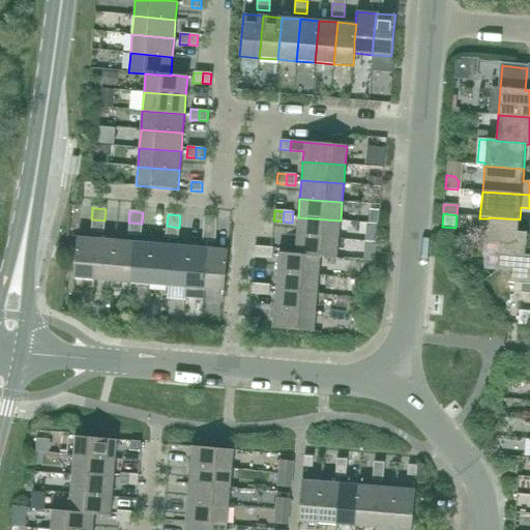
[(217,218),(208,217),(205,217),(204,230),(216,231),(217,218)]
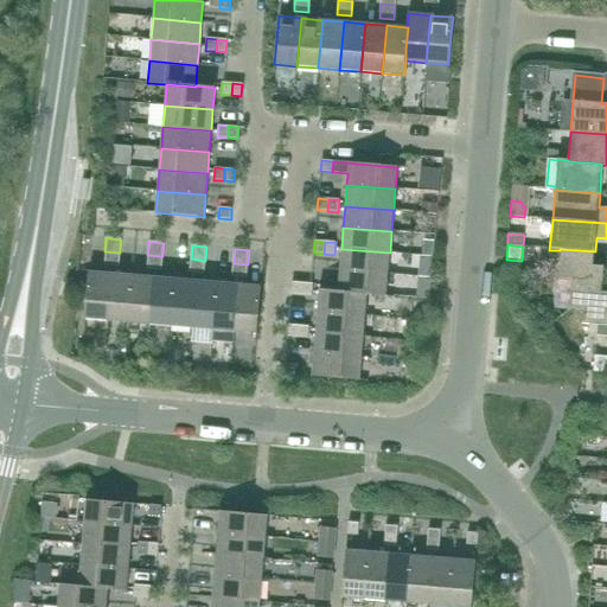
[(388,274),(390,253),(342,249),(339,270),(388,274)]
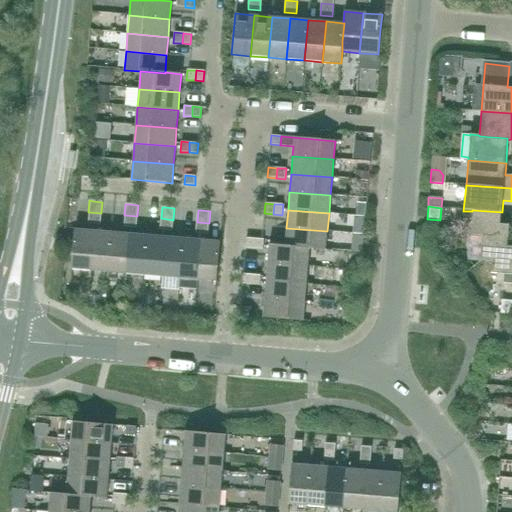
[(500,223),(502,212),(472,210),(472,211),(470,236),(482,237),(481,248),(494,249),(495,236),(508,237),(509,224),(500,223)]
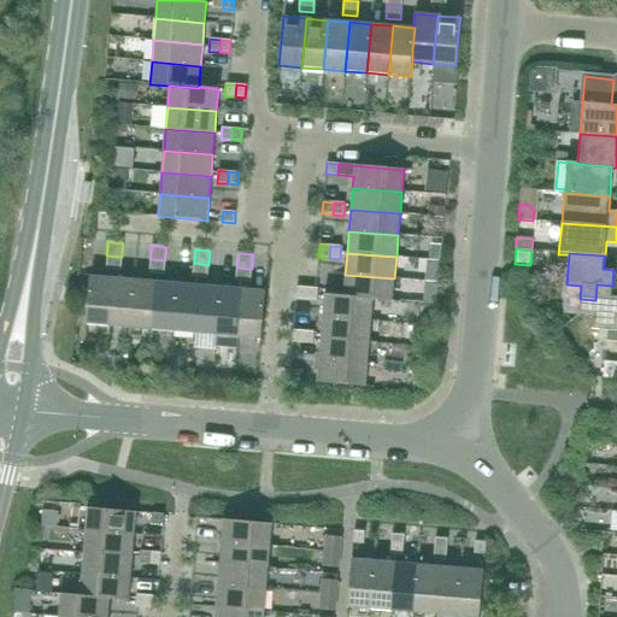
[(121,271),(122,257),(106,256),(105,270),(121,271)]
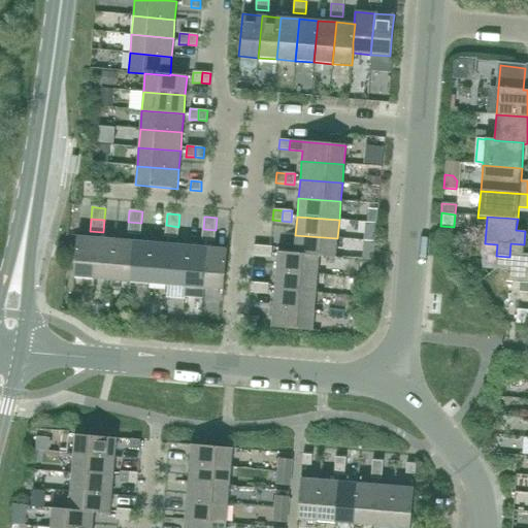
[(140,235),(141,223),(128,222),(127,234),(140,235)]
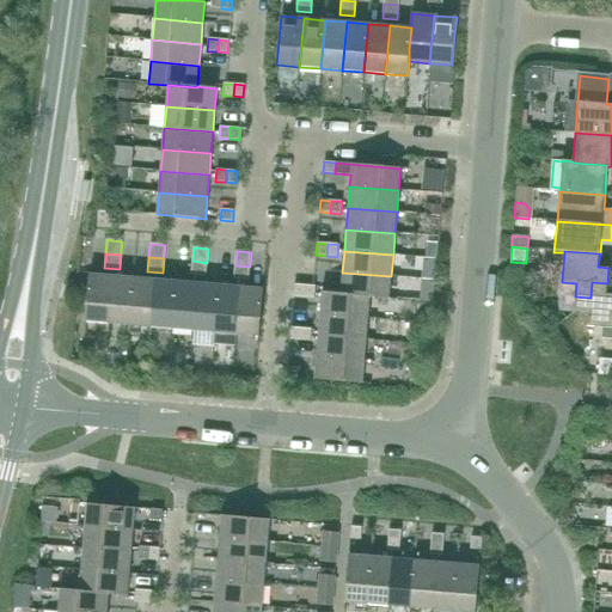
[(206,276),(207,263),(193,261),(191,275),(206,276)]
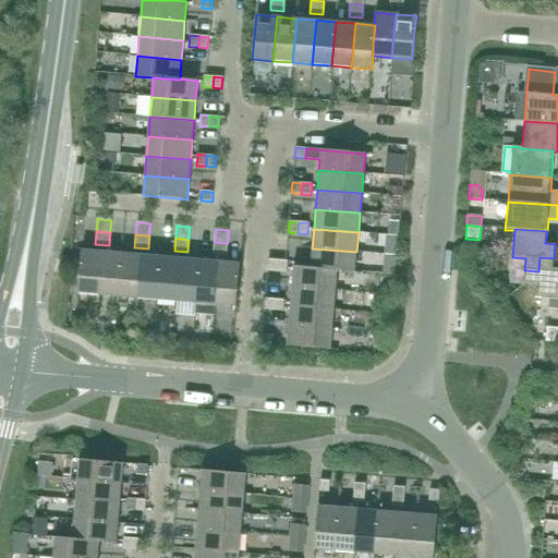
[(227,255),(228,243),(215,242),(214,254),(227,255)]
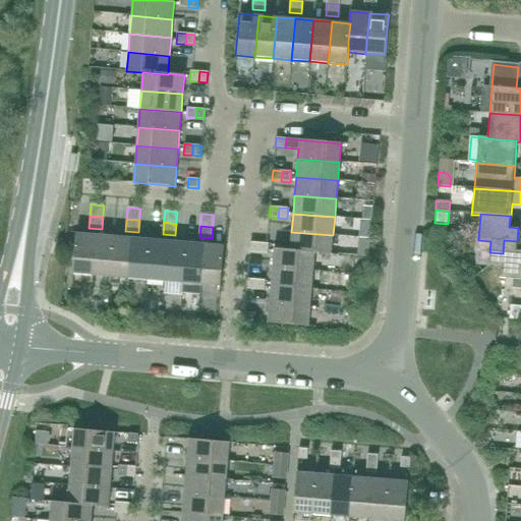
[(359,227),(358,237),(368,238),(369,228),(359,227)]
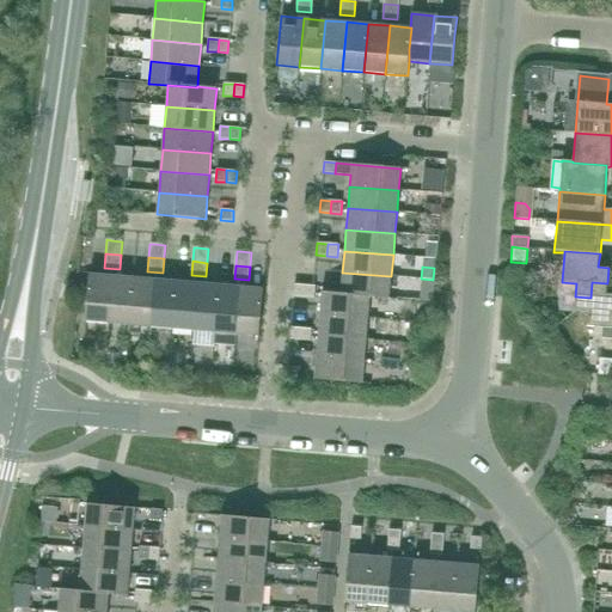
[(390,299),(391,276),(342,273),(341,294),(371,297),(371,298),(390,299)]
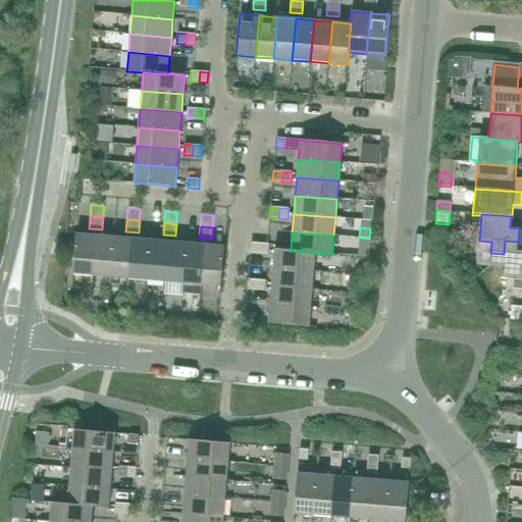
[(92,276),(95,236),(76,233),(72,274),(92,276)]
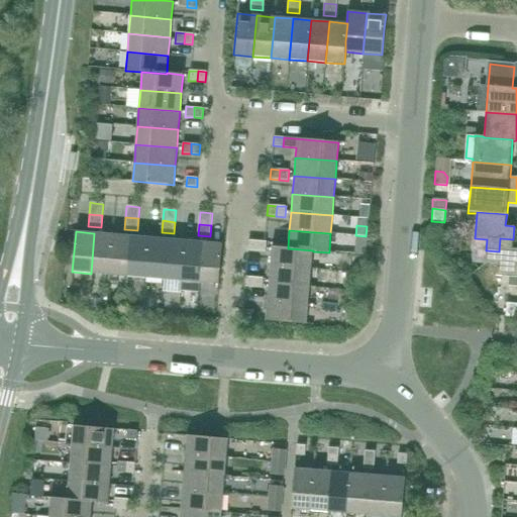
[(109,275),(112,234),(94,233),(91,274),(109,275)]
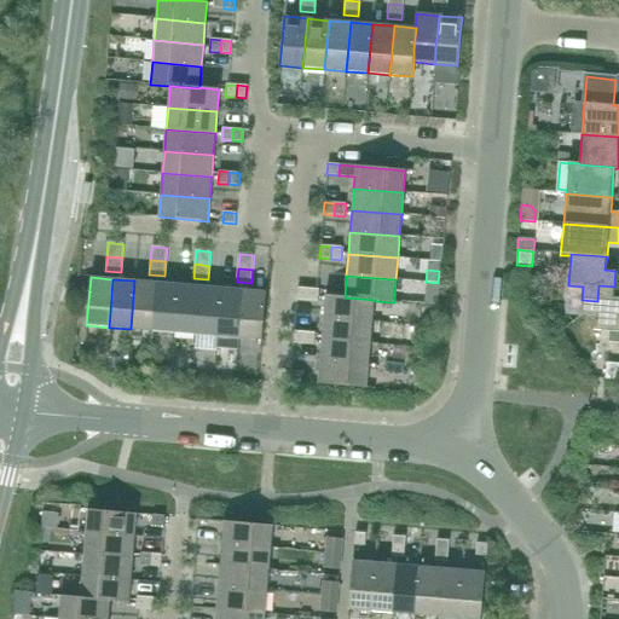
[(152,331),(156,283),(134,281),(131,329),(152,331)]
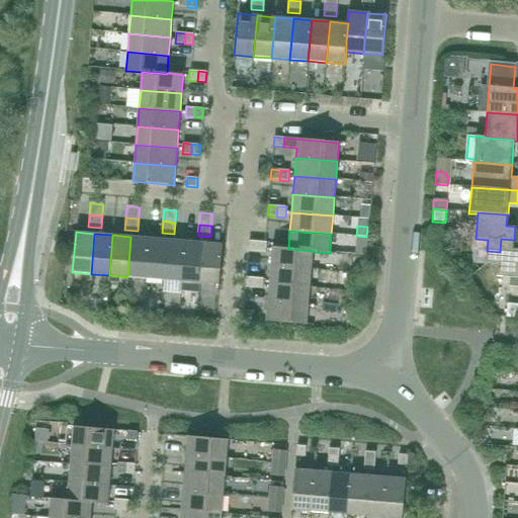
[(149,238),(131,237),(127,277),(146,278),(149,238)]
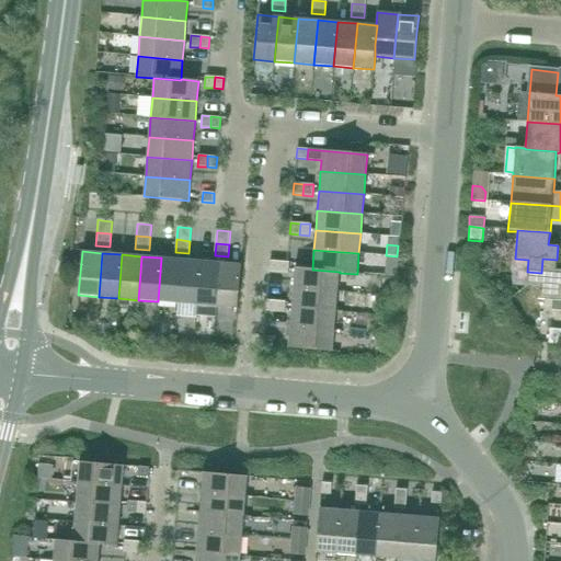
[(181,260),(161,258),(158,301),(178,304),(181,260)]
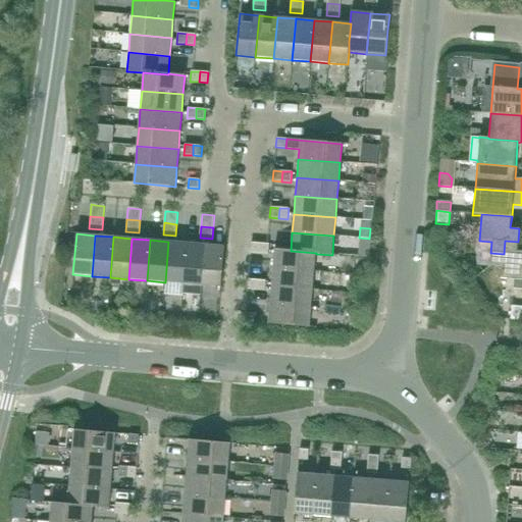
[(521,251),(517,251),(518,242),(505,241),(504,254),(490,253),(489,266),(502,268),(501,279),(514,280),(513,289),(521,290),(521,251)]
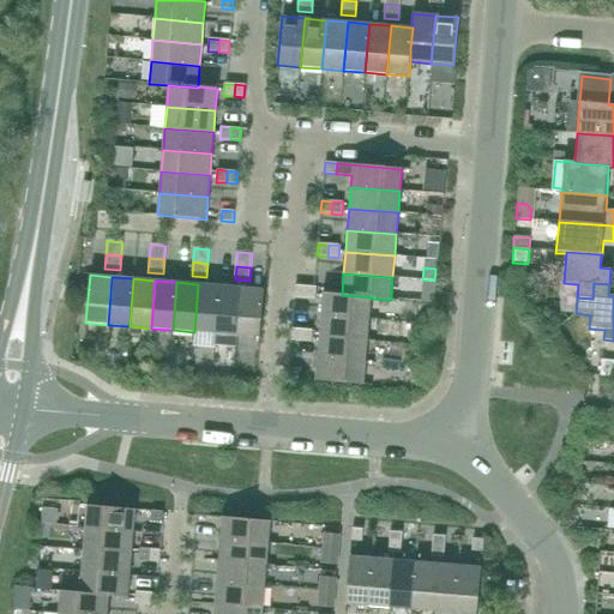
[(216,335),(220,286),(198,284),(194,332),(216,335)]
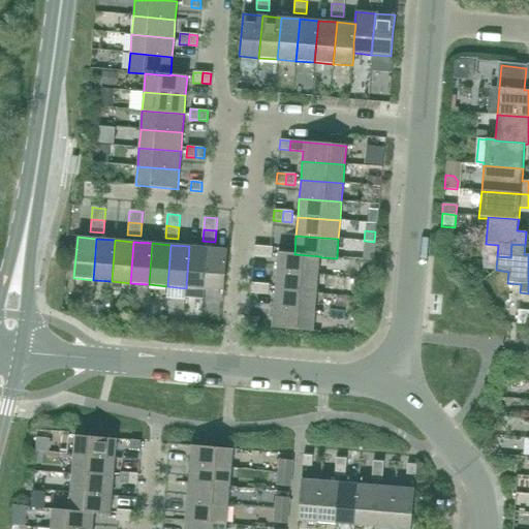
[(205,289),(208,248),(189,246),(186,288),(205,289)]
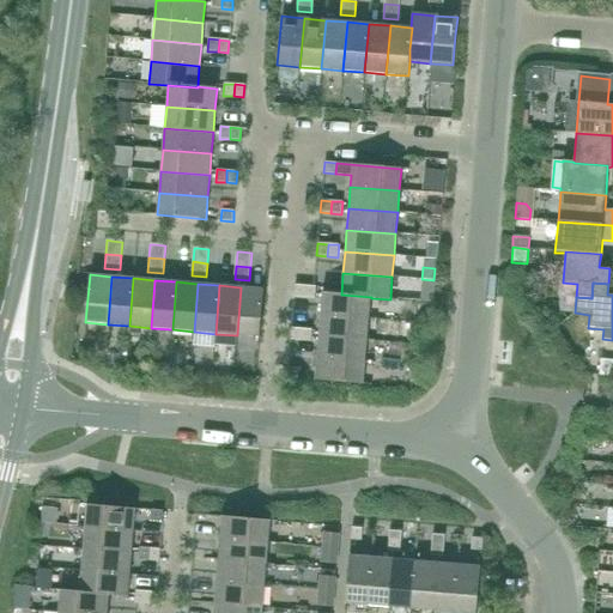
[(304,298),(305,286),(295,285),(293,297),(304,298)]
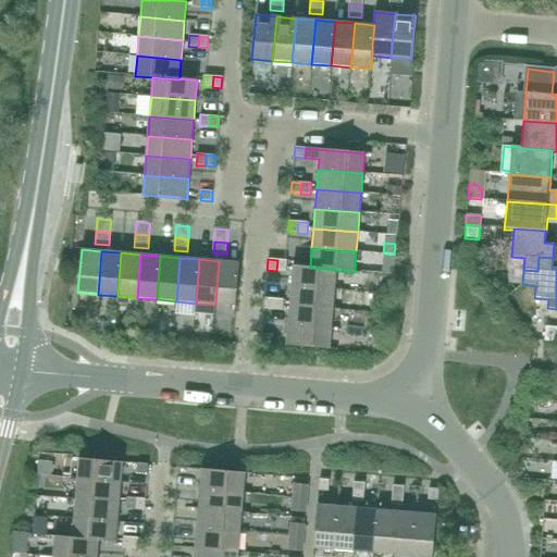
[(287,260),(277,260),(276,271),(286,272),(287,260)]
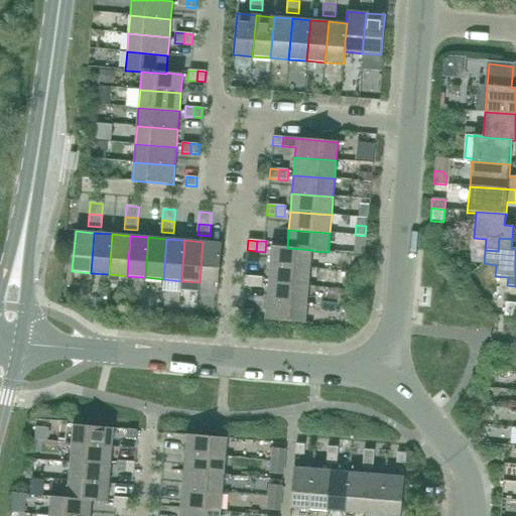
[(219,284),(222,243),(203,242),(200,282),(219,284)]
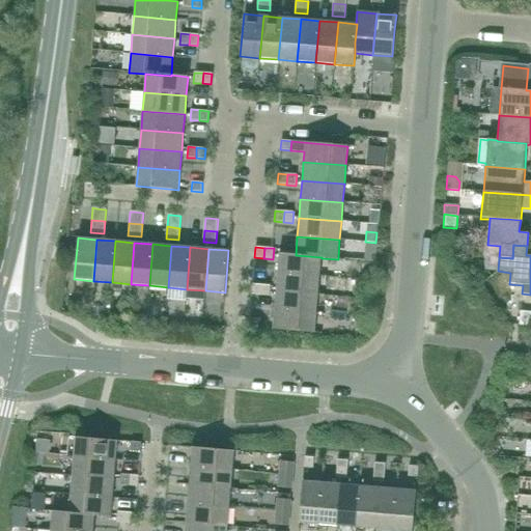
[(296,255),(279,253),(277,273),(319,276),(322,258),(322,257),(296,255)]
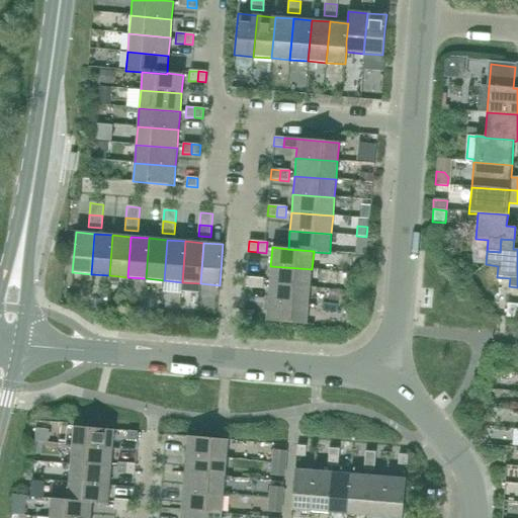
[(310,287),(312,269),(270,266),(269,284),(310,287)]
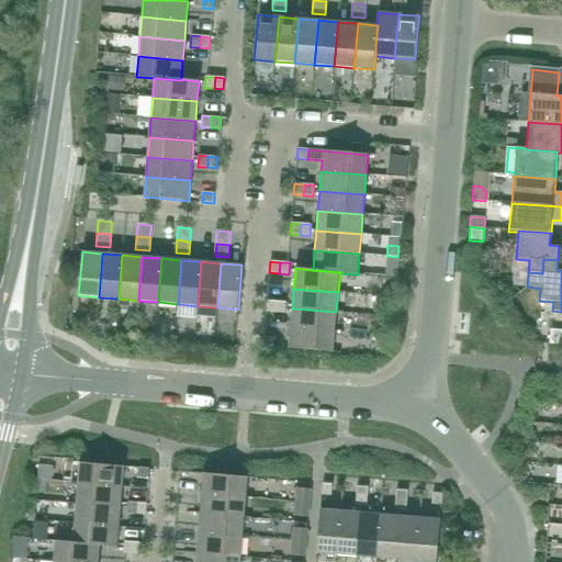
[(276,313),(277,302),(267,301),(266,312),(276,313)]
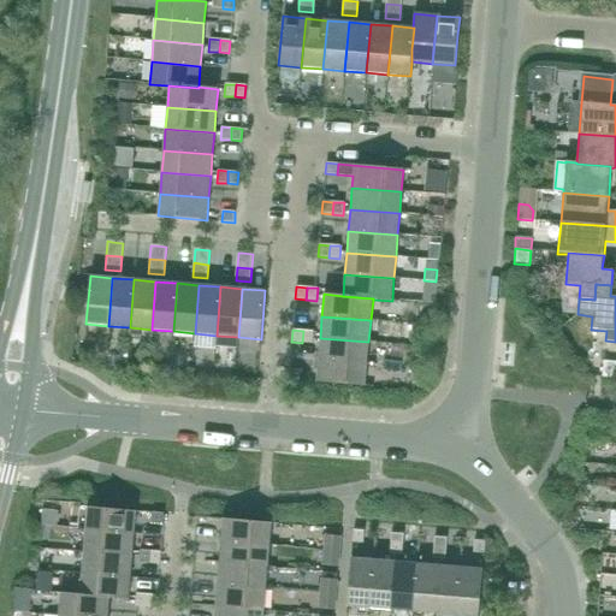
[(313,344),(314,331),(303,331),(302,343),(313,344)]
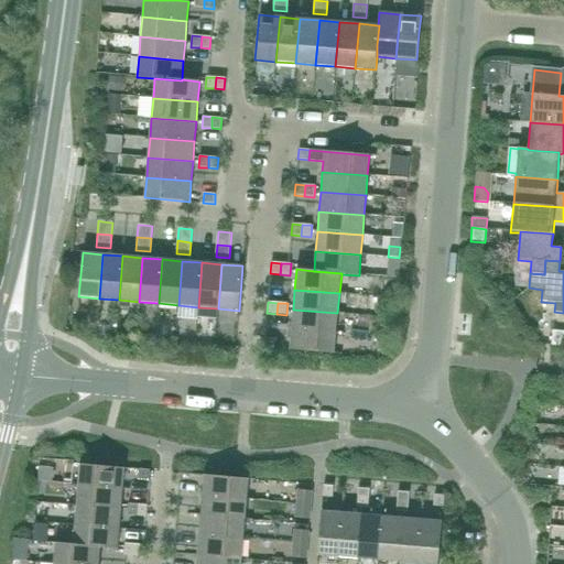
[(336,333),(337,313),(293,310),(291,329),(336,333)]
